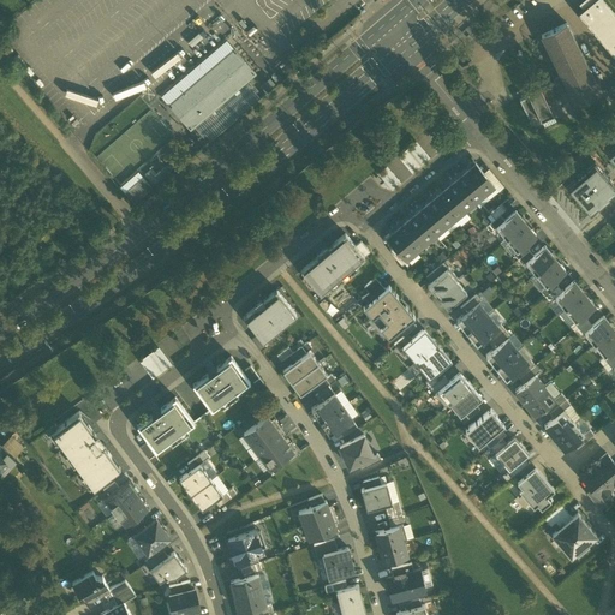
[(614,11),(605,0),(585,0),(583,3),(585,6),(578,13),(614,58),(614,11)]
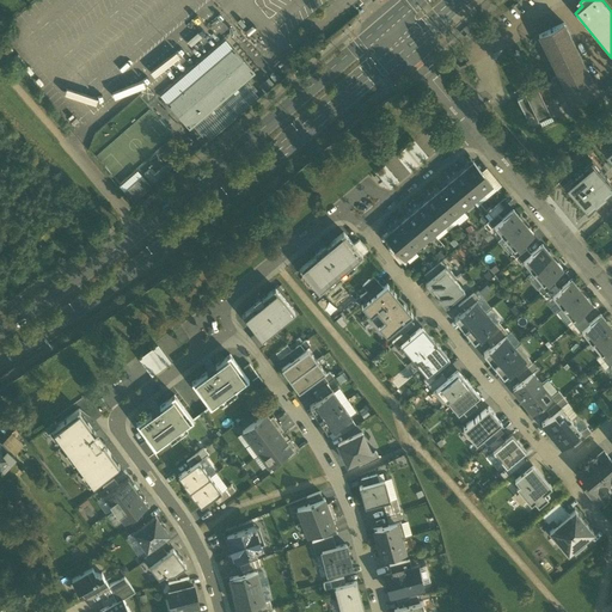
[(598,92),(563,23),(539,35),(560,77),(568,95),(573,104),(598,92)]
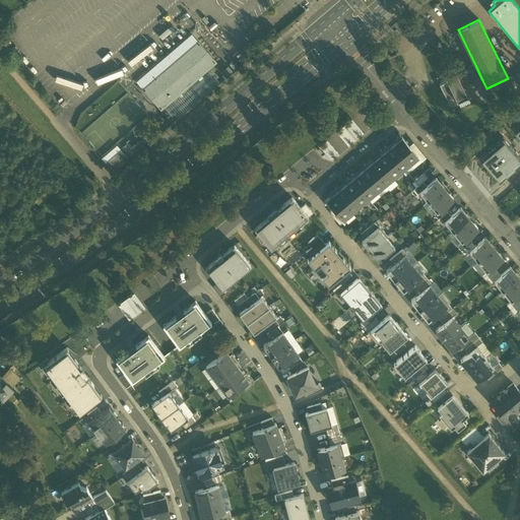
[(198,42),(143,88),(160,109),(215,62),(198,42)]
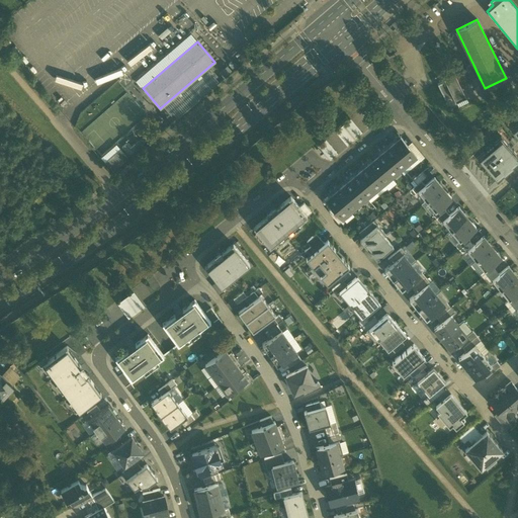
[(473,65),(466,68),(467,69),(455,75),(454,73),(445,77),(446,80),(438,84),(444,96),(451,92),(452,94),(454,99),(464,94),(462,89),(481,80),(473,65)]
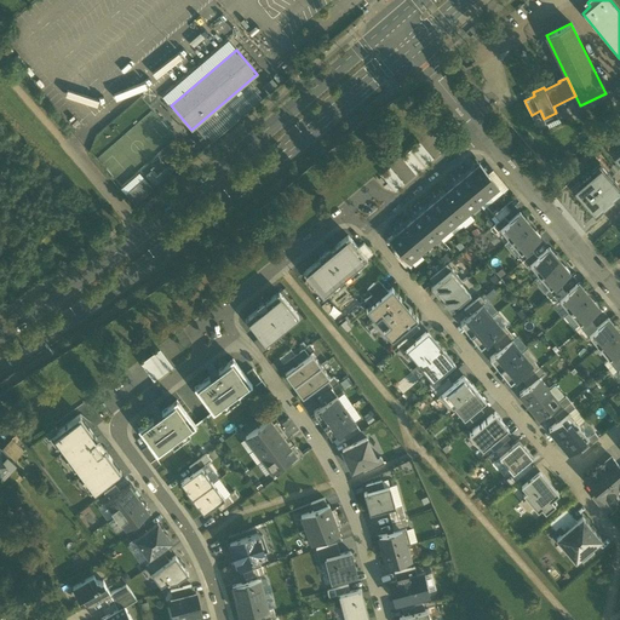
[(440,125),(431,132),(436,138),(445,131),(440,125)]
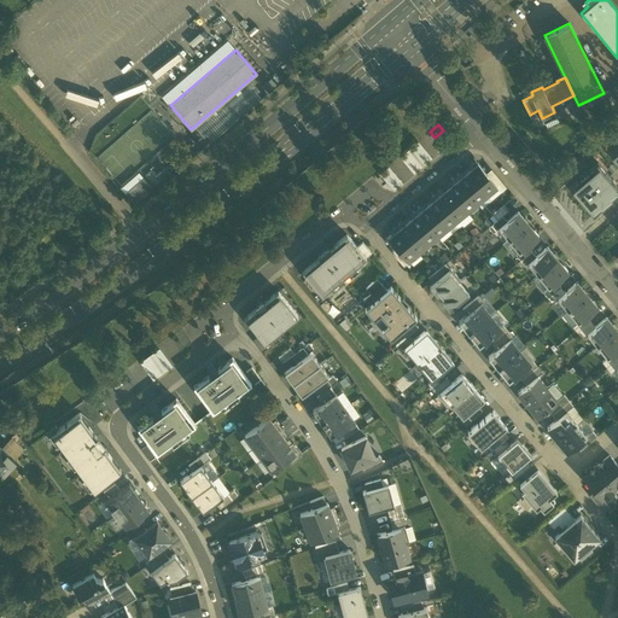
[(448,135),(443,130),(435,138),(438,144),(448,135)]
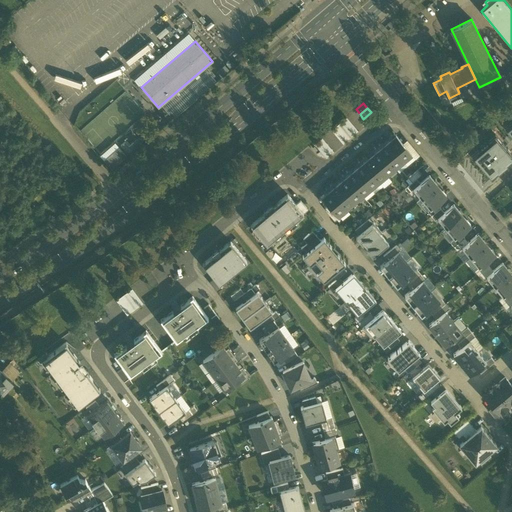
[(375,117),(371,112),(363,119),(367,123),(375,117)]
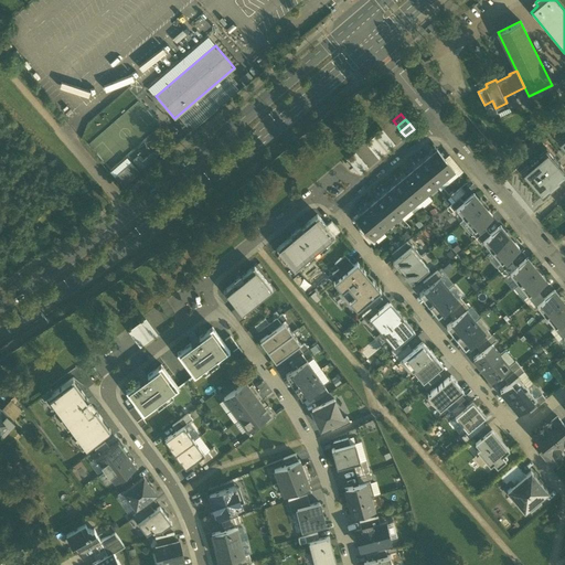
[(383,129),(374,136),(379,141),(386,135),(383,129)]
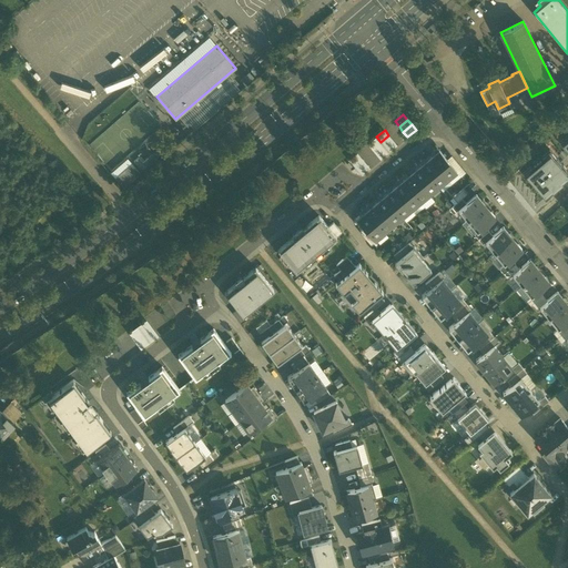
[(393,140),(388,135),(381,142),(385,148),(393,140)]
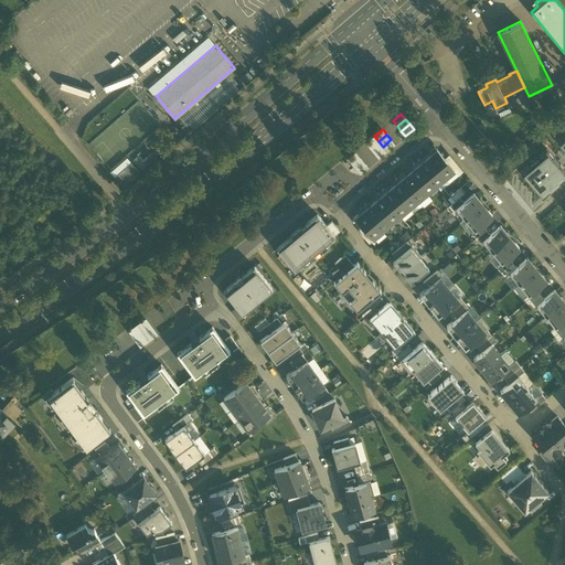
[(374,136),(365,144),(370,149),(379,141),(374,136)]
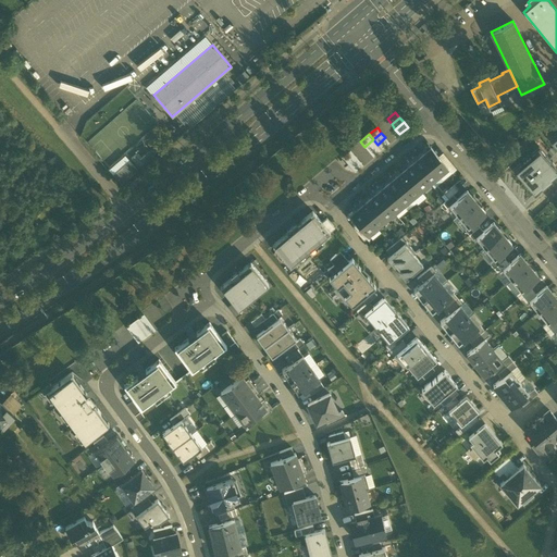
[(390,143),(385,137),(378,145),(381,150),(390,143)]
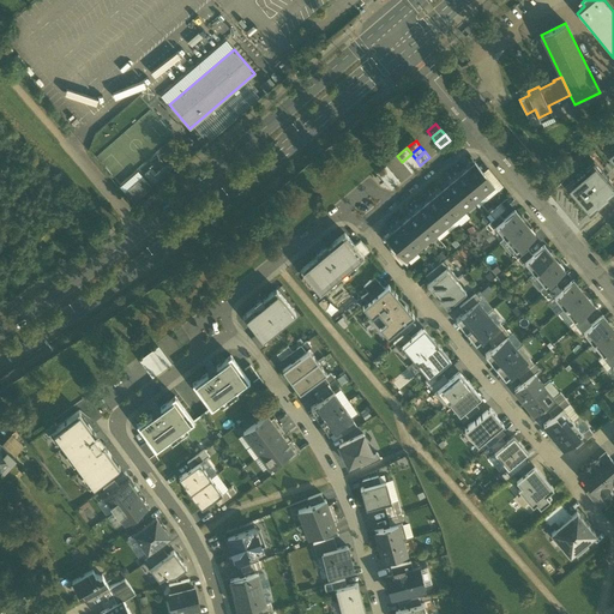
[(416,160),(411,154),(402,162),(407,167),(416,160)]
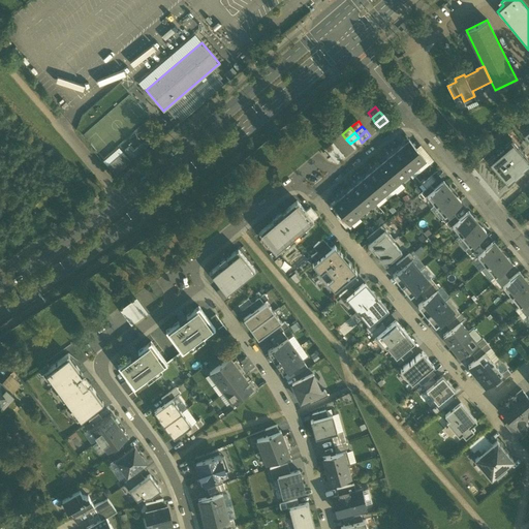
[(362,143),(359,137),(350,144),(354,149),(362,143)]
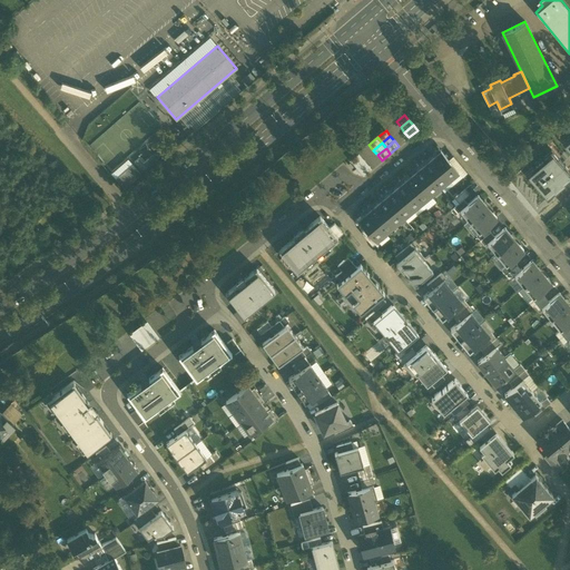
[(458,172),(438,148),(432,153),(434,156),(431,158),(449,179),(458,172)]
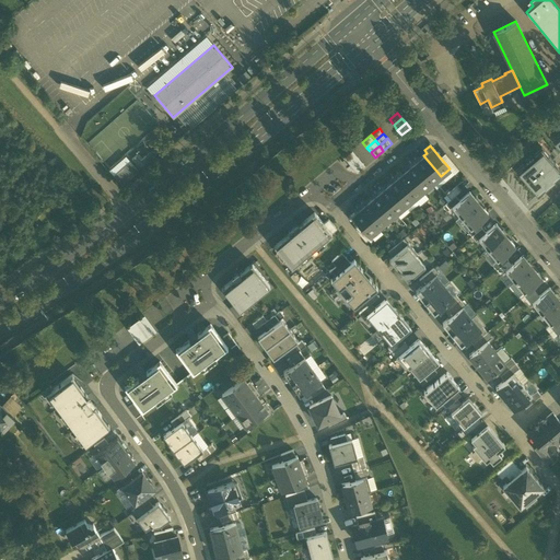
[(537,195),(559,174),(559,168),(555,162),(541,147),(534,153),(535,154),(523,164),(523,163),(515,170),(537,195)]
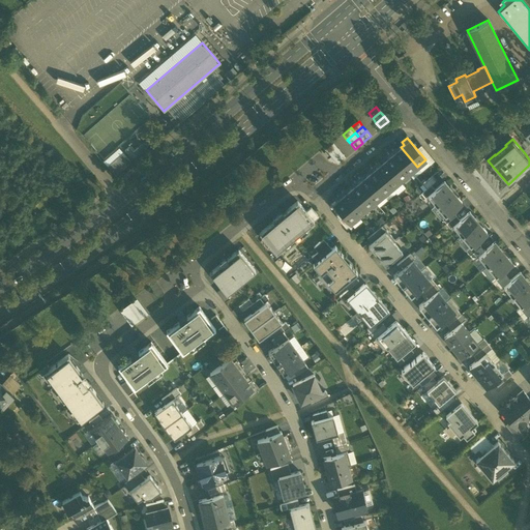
[(333,143),(325,149),(329,154),(337,147),(333,143)]
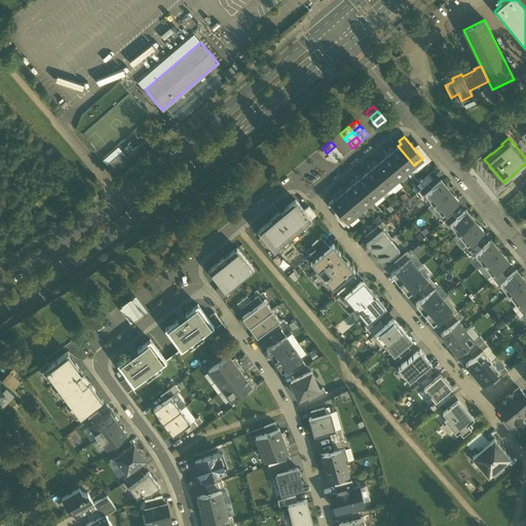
[(339,151),(335,146),(327,153),(331,157),(339,151)]
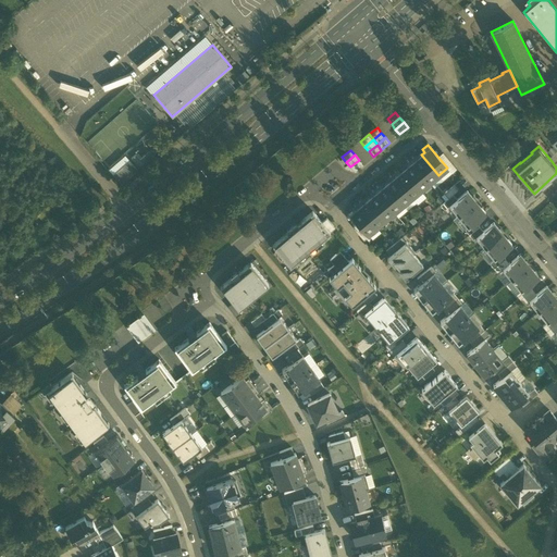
[(421,155),(418,158),(416,155),(410,160),(430,183),(438,175),(421,155)]
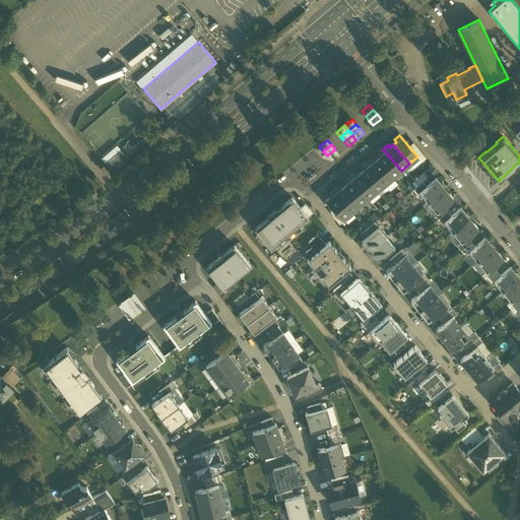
[(339,154),(335,149),(327,155),(331,160),(339,154)]
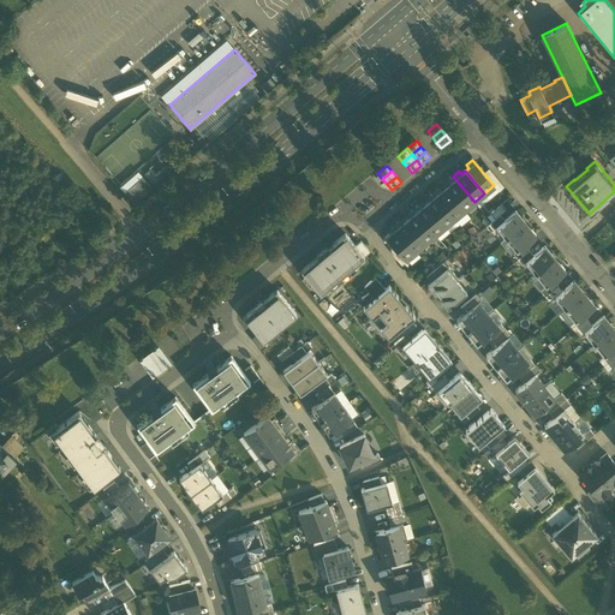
[(475,202),(453,177),(447,181),(449,184),(446,187),(465,210),(475,202)]
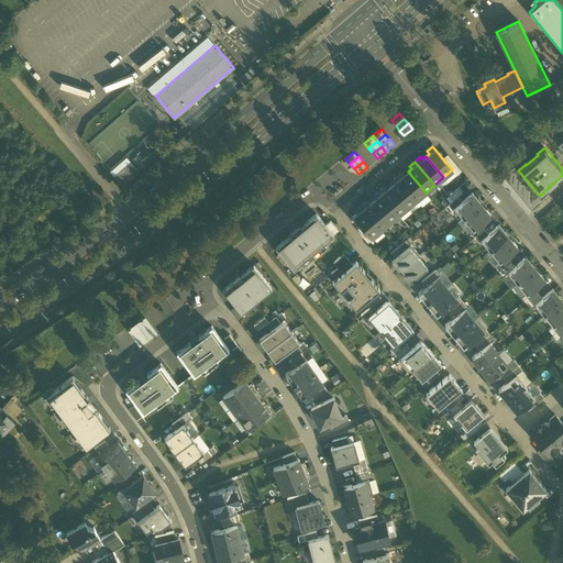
[(426,192),(408,172),(405,174),(403,172),(397,176),(417,200),(426,192)]
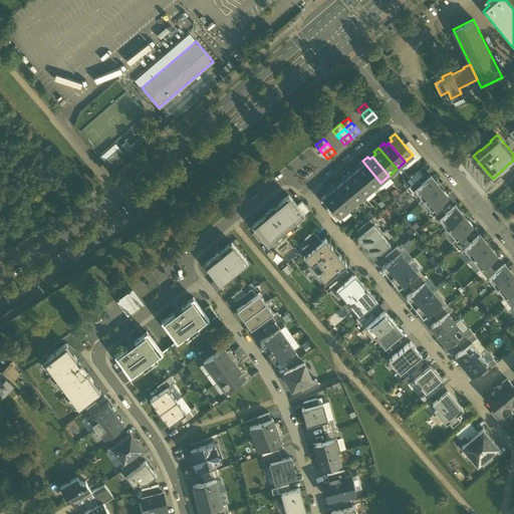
[(380,183),(362,161),(356,165),(359,168),(356,170),(371,189),(380,183)]
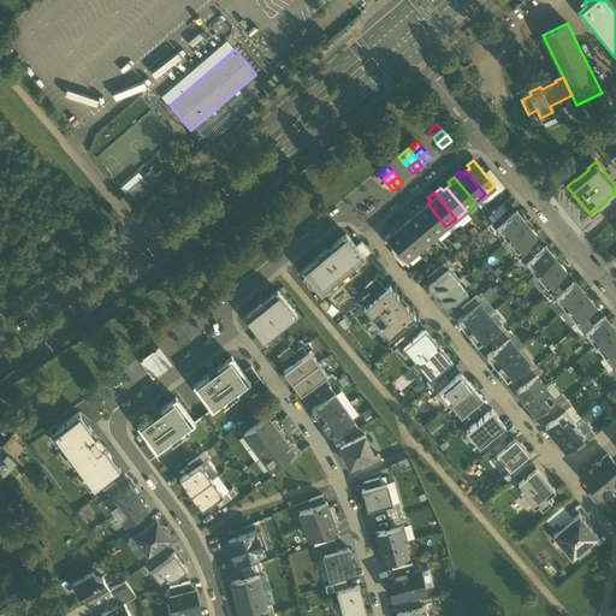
[(427,203),(424,207),(421,203),(414,209),(436,235),(445,226),(427,203)]
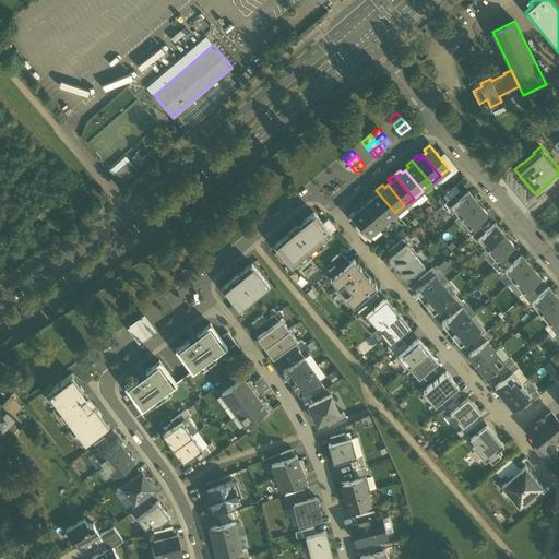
[(449,200),(454,195),(460,191),(455,186),(444,194),(449,200)]
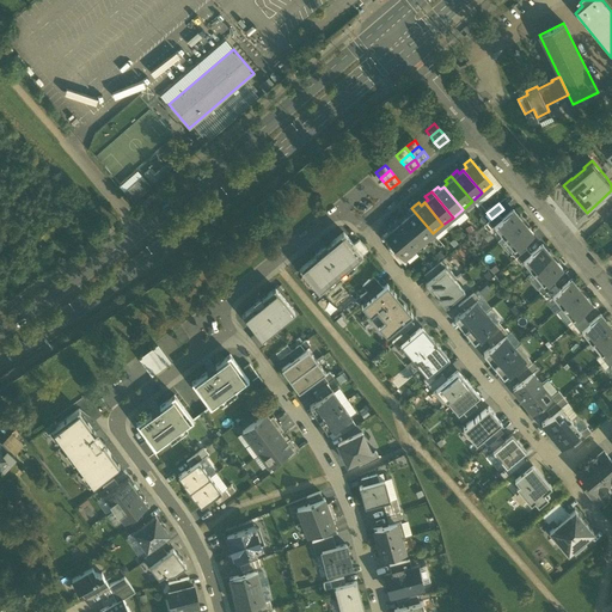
[(433,233),(411,208),(405,213),(408,215),(404,219),(423,242),(433,233)]
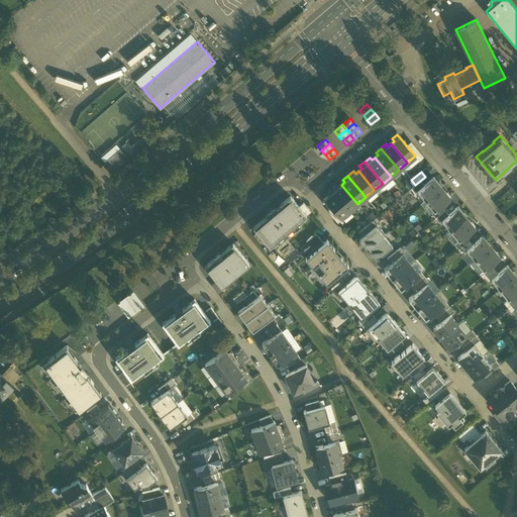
[(424,185),(417,191),(425,201),(442,187),(433,178),(424,185)]
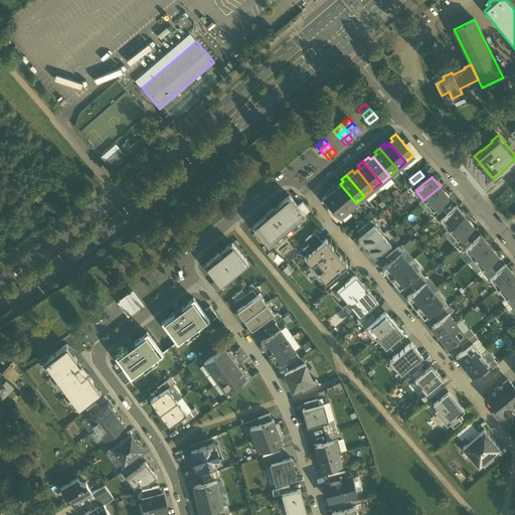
[(415,190),(422,184),(418,180),(413,184),(408,188),(412,193),(415,190)]
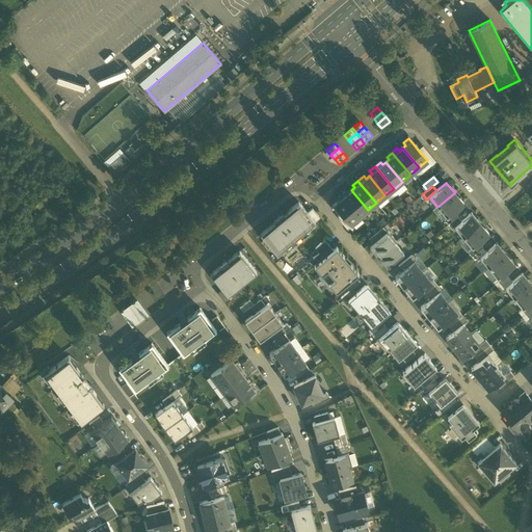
[(351,190),(348,192),(346,190),(341,194),(360,217),(368,210),(351,190)]
